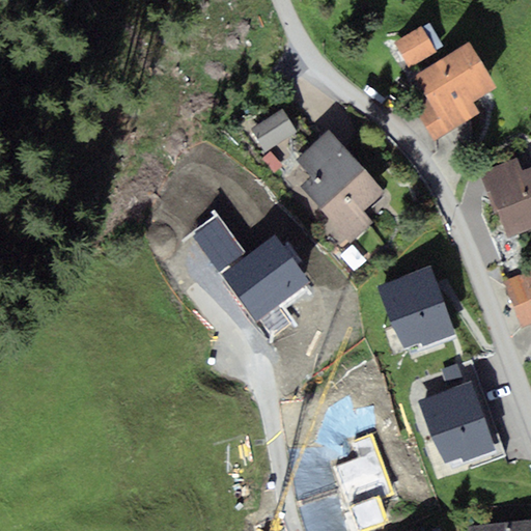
[(410,68),(436,52),(420,27),(394,43),(410,68)]
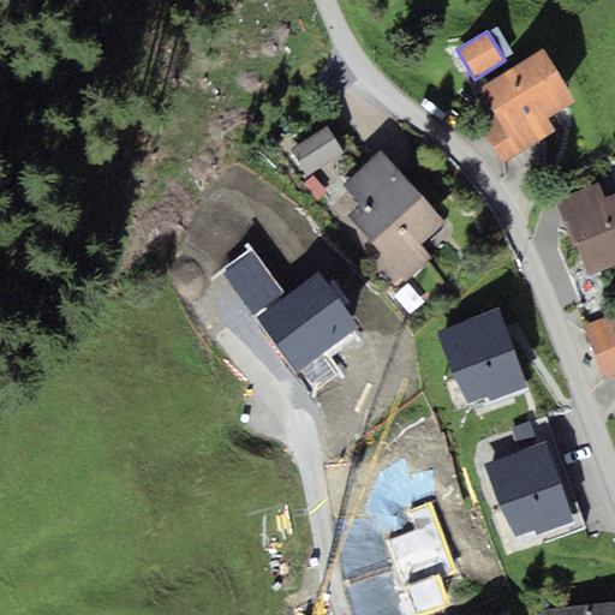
[(555,132),(547,119),(575,101),(543,48),(478,88),(495,114),(478,124),(503,165),(555,132)]
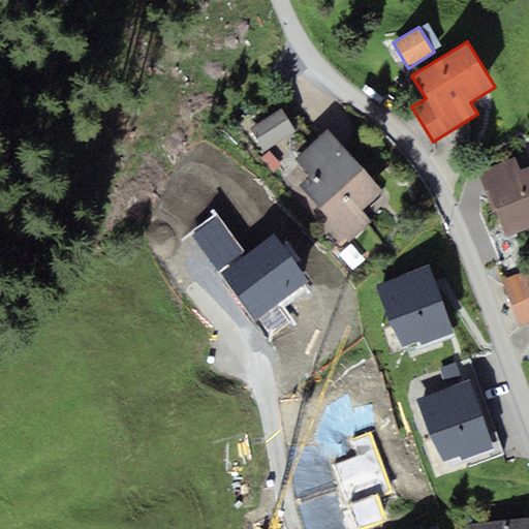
[(265,152),(294,131),(280,110),(249,130),(265,152)]
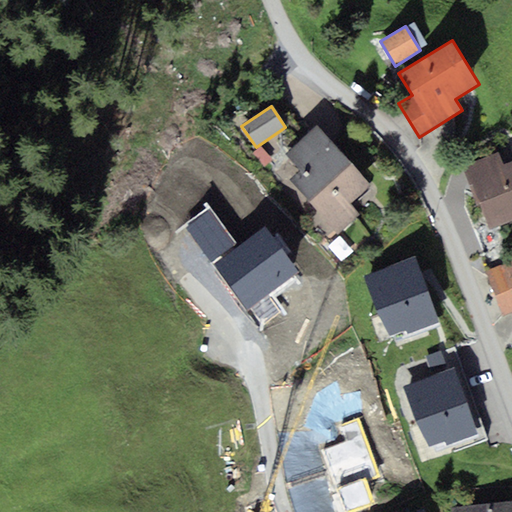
[(359,215),(350,204),(371,186),(316,125),(285,153),(300,170),(289,180),(338,234),(359,215)]
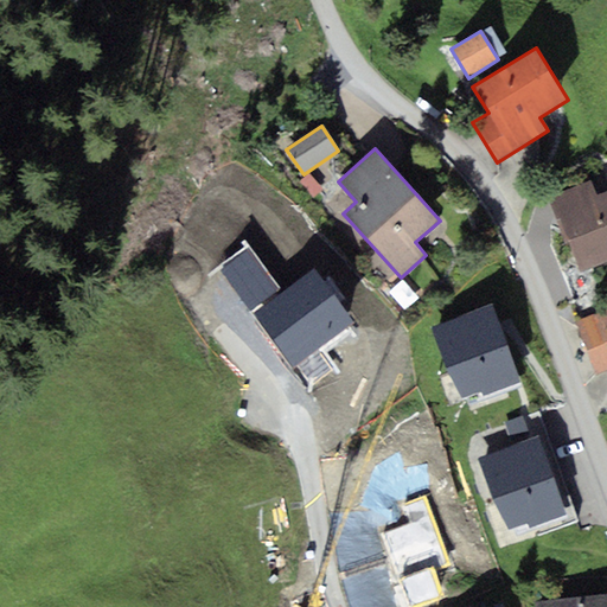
[(548,198),(564,241),(568,240),(606,224),(606,190),(595,196),(590,180),(548,198)]
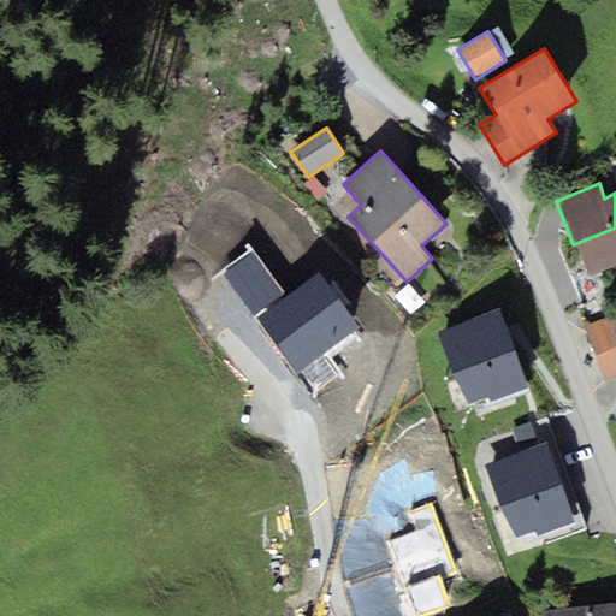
[(615,227),(576,243),(591,277),(615,266),(615,227)]
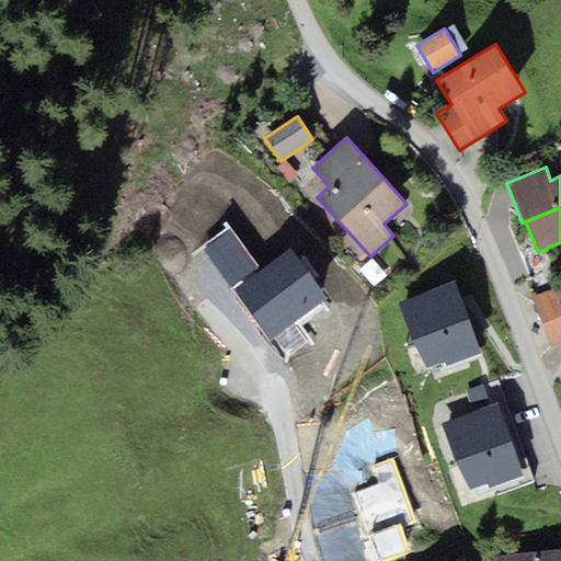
[(201,249),(232,289),(260,270),(228,228),(201,249)]
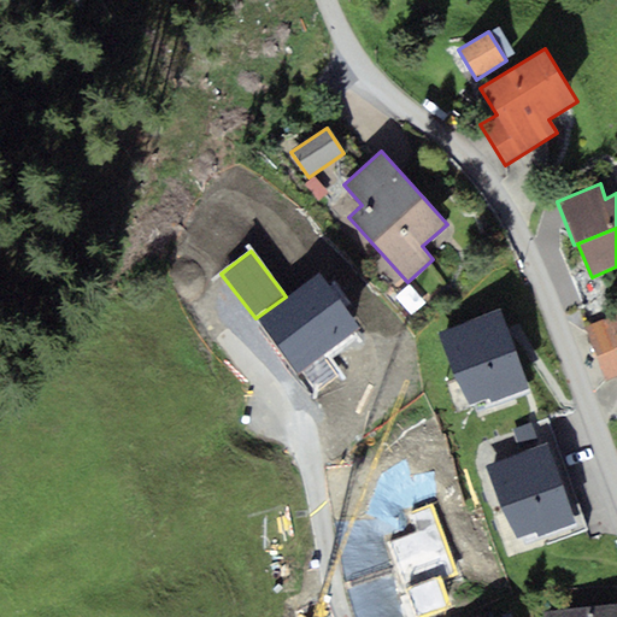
[(299,375),(359,329),(316,272),(286,297),(256,318),(299,375)]
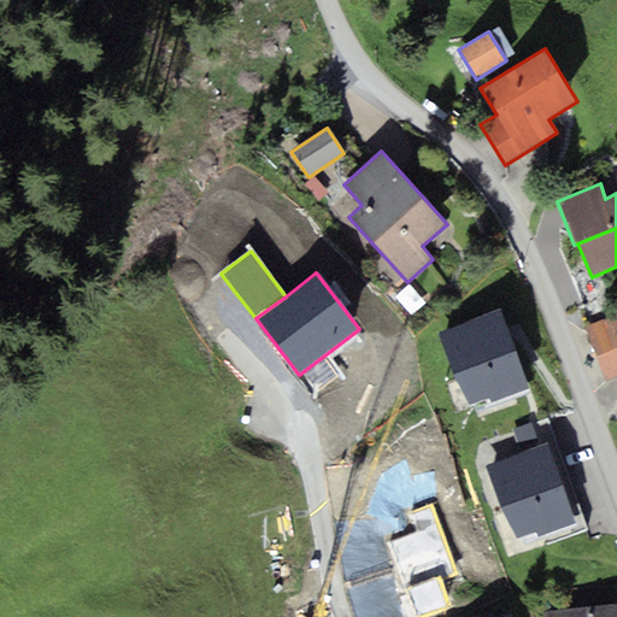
[(528,387),(500,309),(438,333),(469,405),(489,397),(491,401),(528,387)]
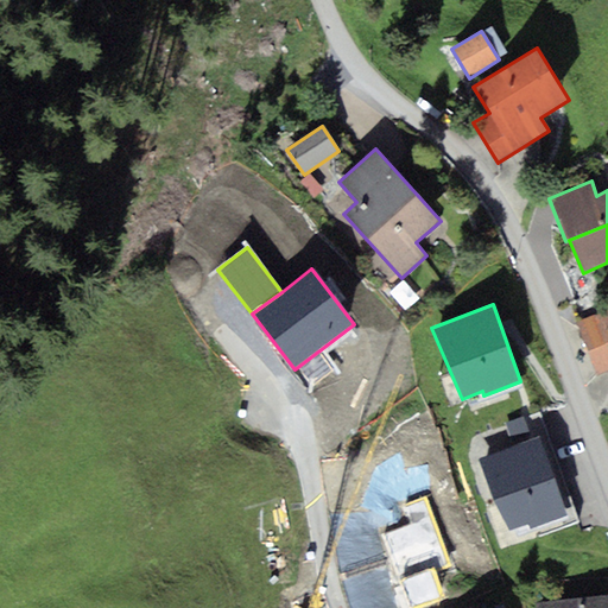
[(607,309),(575,323),(596,377),(607,371),(607,309)]
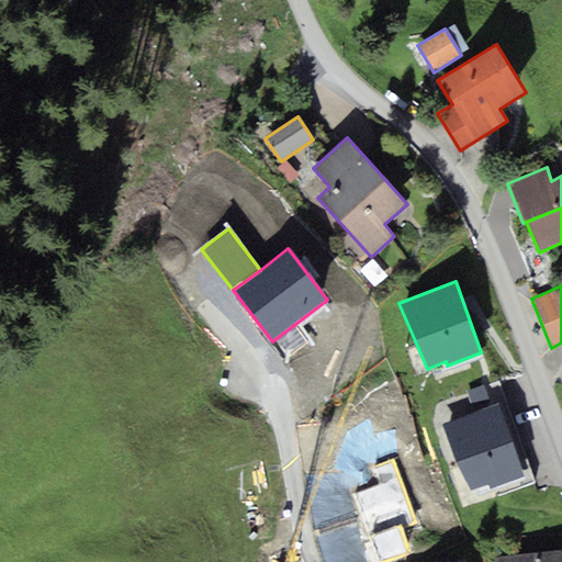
[(474,411),(491,405),(483,384),(468,391),(474,411)]
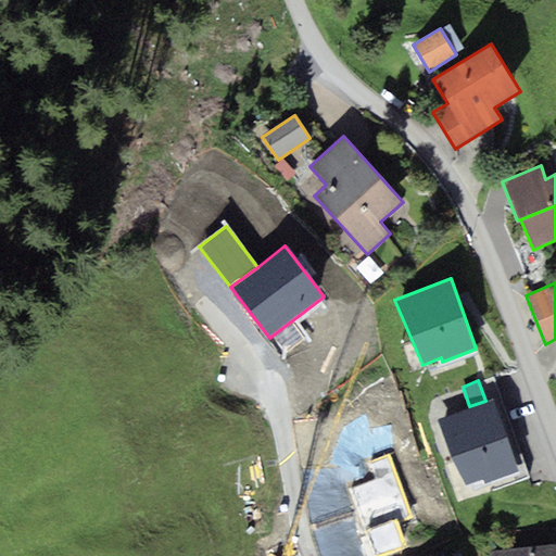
[(519,471),(493,397),(485,401),(469,406),(458,411),(437,419),(466,485),(483,479),(484,483),(519,471)]
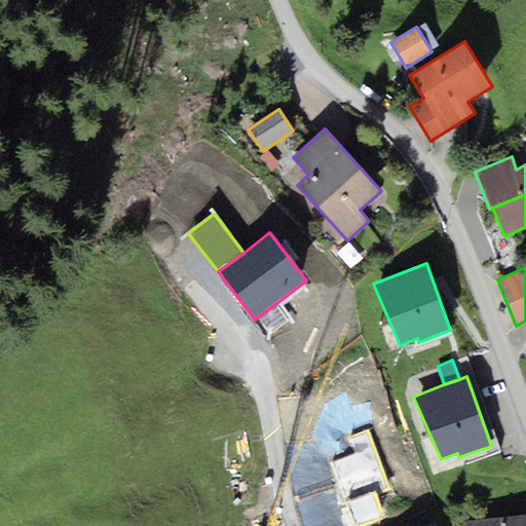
[(368,431),(351,438),(357,454),(331,463),(352,525),(365,525),(386,519),(378,494),(389,490),(368,431)]
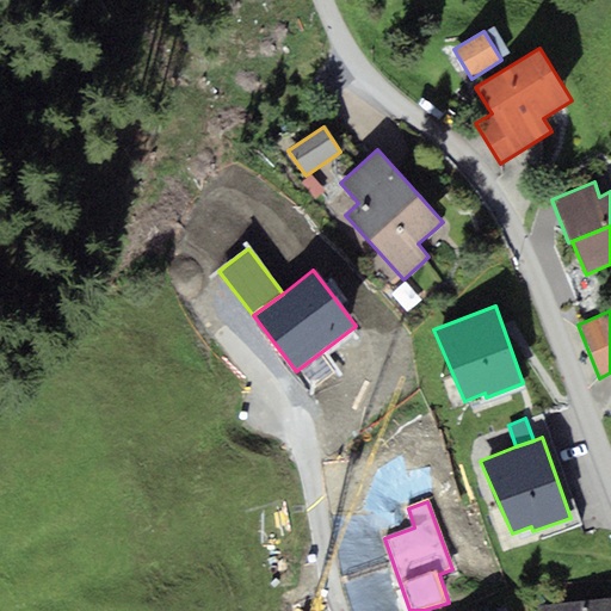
[(610,610),(610,597),(538,606),(538,610),(610,610)]
